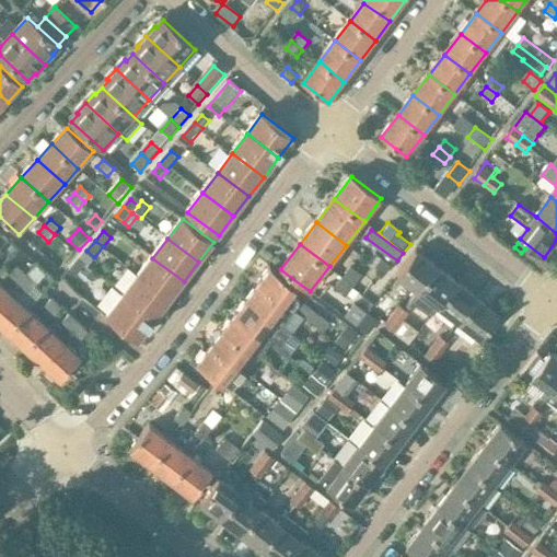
[(398,277),(419,292),(438,268),(417,253),(398,277)]
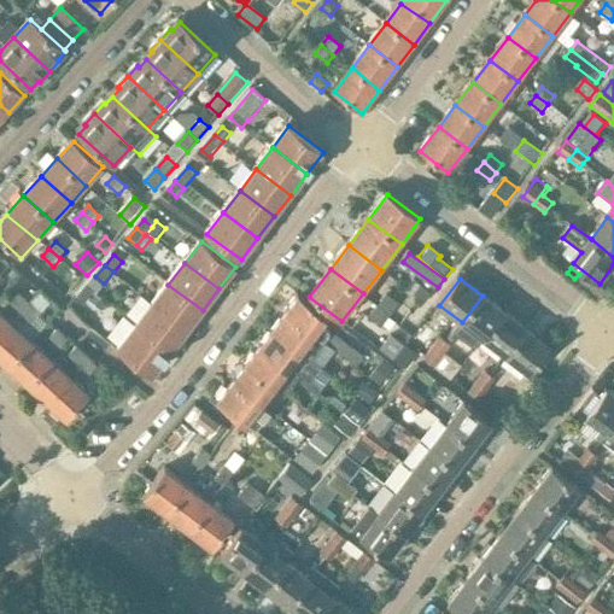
[(433,296),(414,281),(408,288),(427,303),(433,296)]
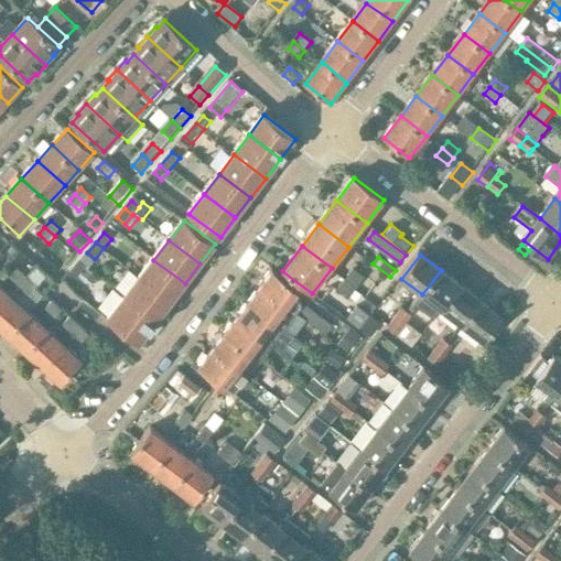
[(153,260),(139,279),(170,303),(185,283),(153,260)]
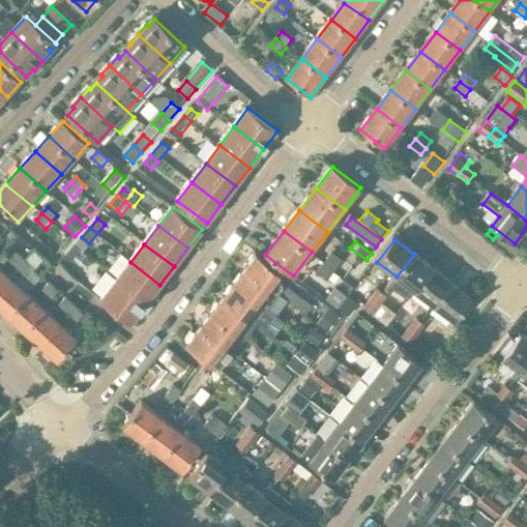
[(75,245),(66,256),(74,262),(82,252),(75,245)]
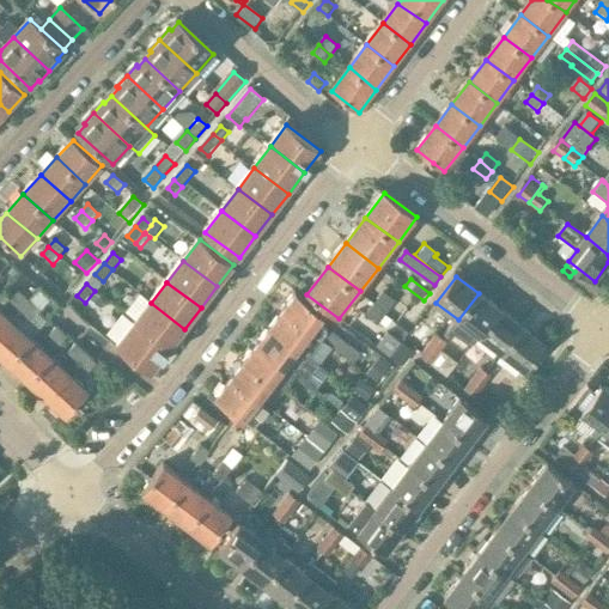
[(12,302),(24,312),(32,302),(20,292),(12,302)]
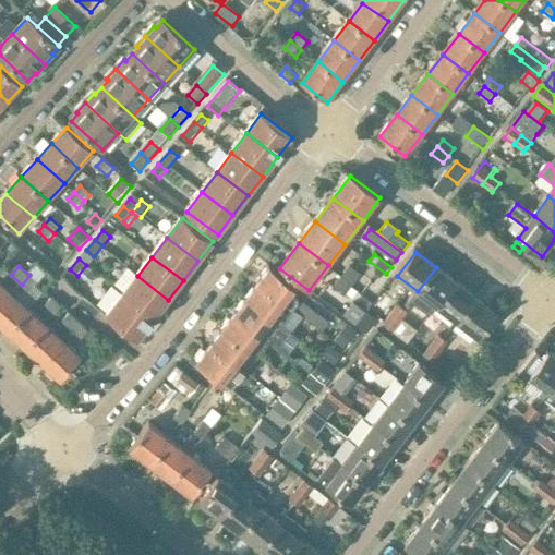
[(99,275),(88,267),(88,266),(83,274),(94,281),(99,275)]
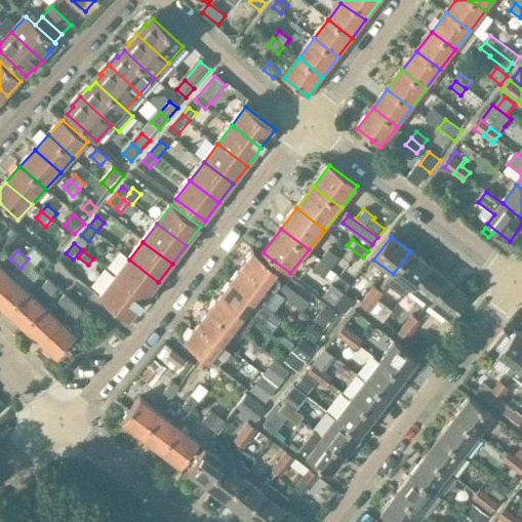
[(243,267),(276,291),(281,285),(272,278),(278,270),(254,251),(243,267)]
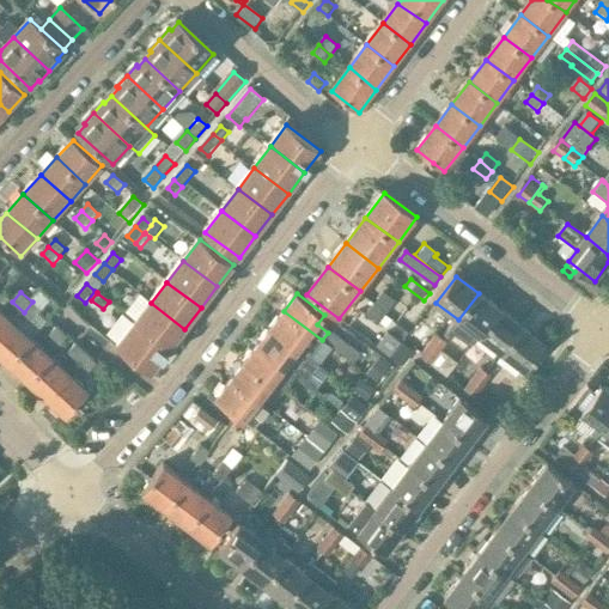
[(377,303),(401,322),(409,311),(385,293),(377,303)]
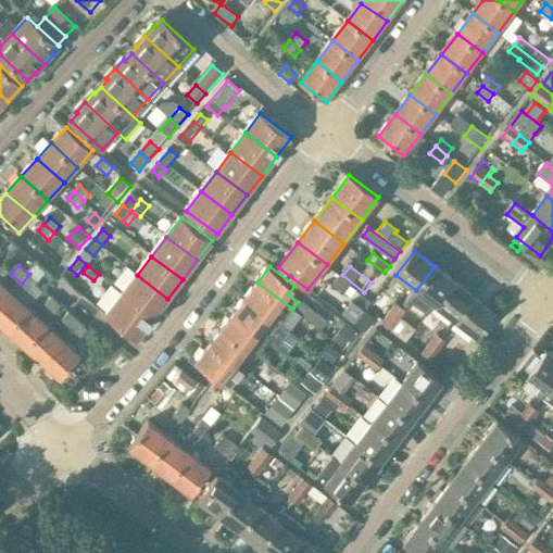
[(435,266),(416,290),(437,306),(454,281),(435,266)]
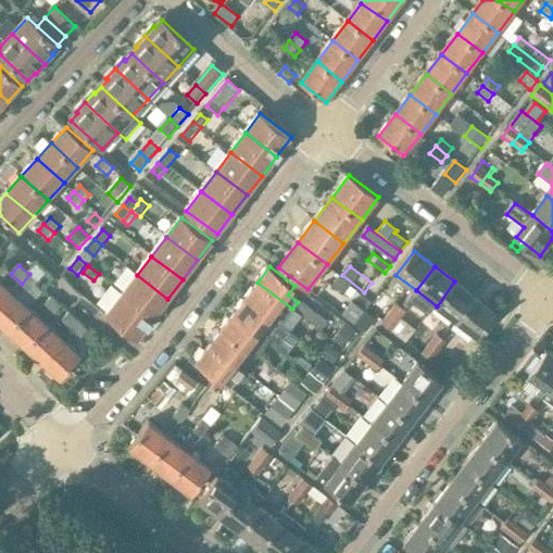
[(29,274),(22,284),(29,290),(35,286),(37,288),(40,284),(29,274)]
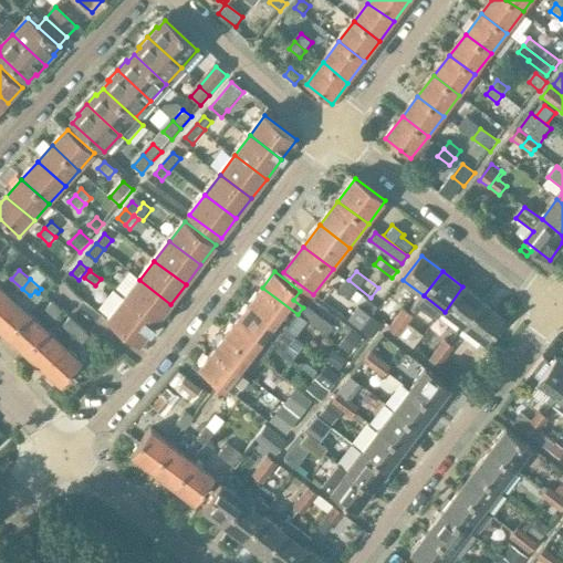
[(126,298),(124,300),(156,324),(170,304),(139,280),(126,298)]
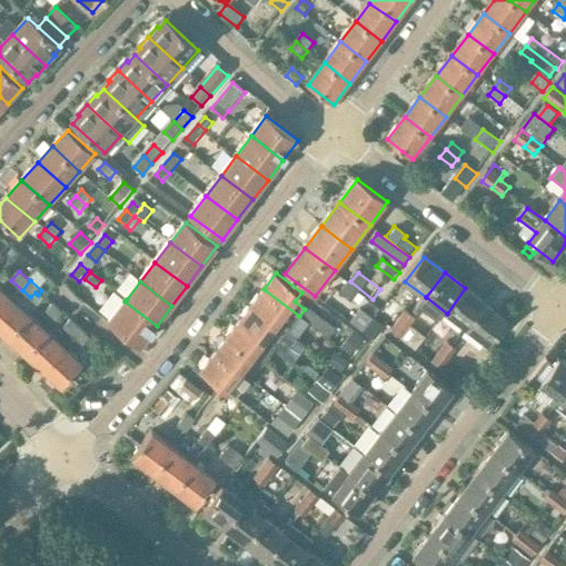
[(364,311),(373,299),(350,281),(341,295),(364,311)]
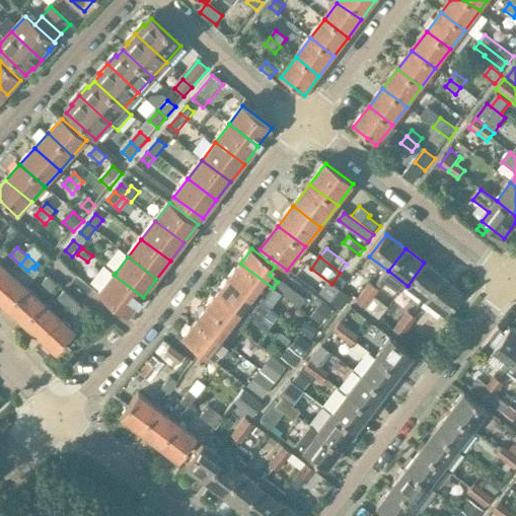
[(0,283),(10,273),(0,263),(0,283)]
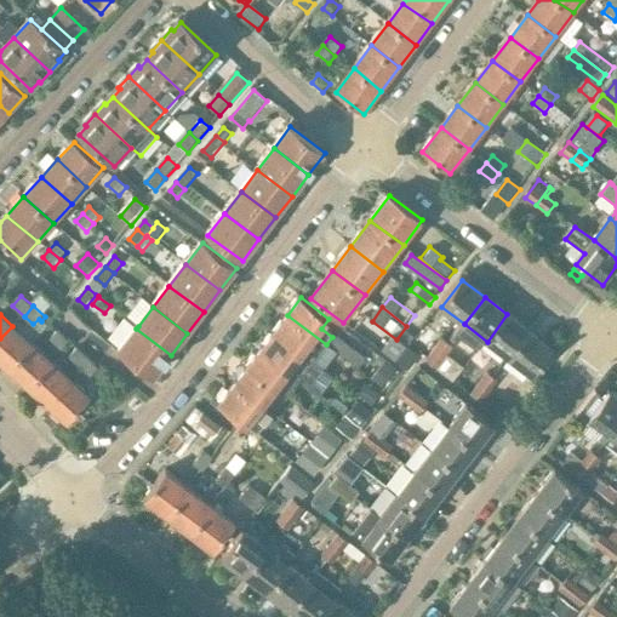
[(507,314),(487,342),(509,359),(530,332),(507,314)]
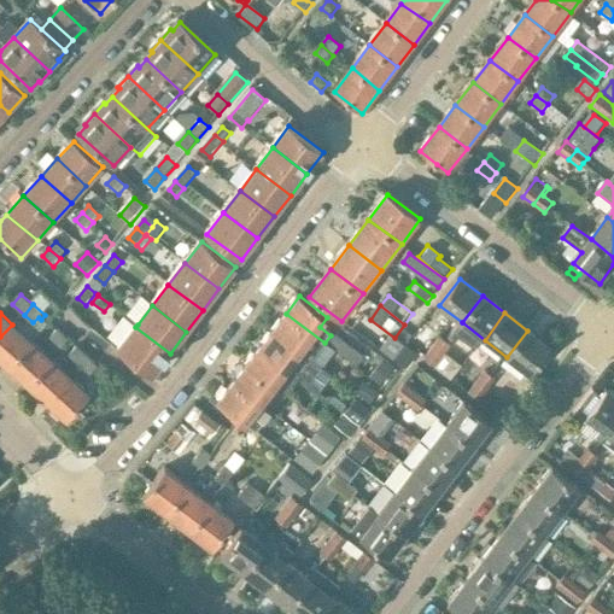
[(273,331),(300,354),(311,361),(317,352),(325,343),(286,314),(273,331)]
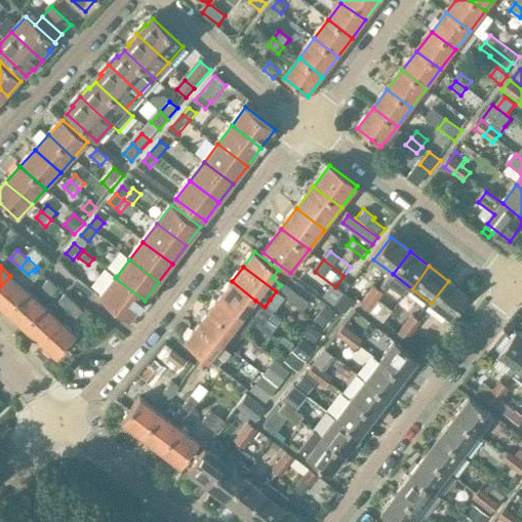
[(10,276),(0,286),(0,306),(7,313),(27,290),(12,277),(10,276)]
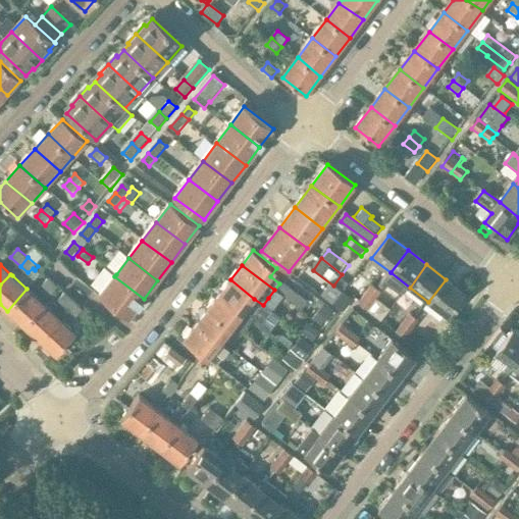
[(114,276),(101,295),(130,317),(144,299),(114,276)]
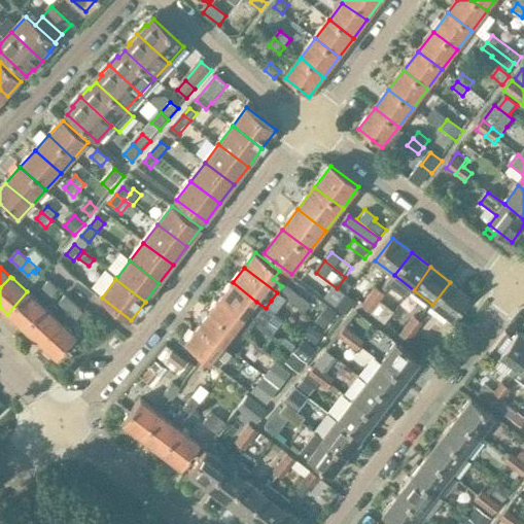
[(50,282),(44,289),(54,298),(60,290),(50,282)]
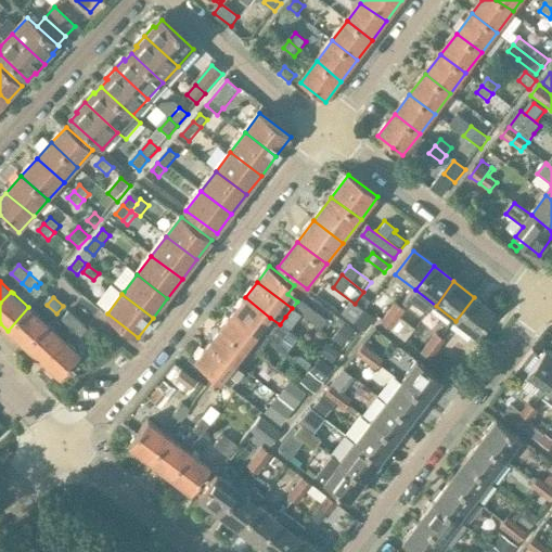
[(233,313),(268,341),(273,333),(280,324),(270,318),(245,297),(233,313)]
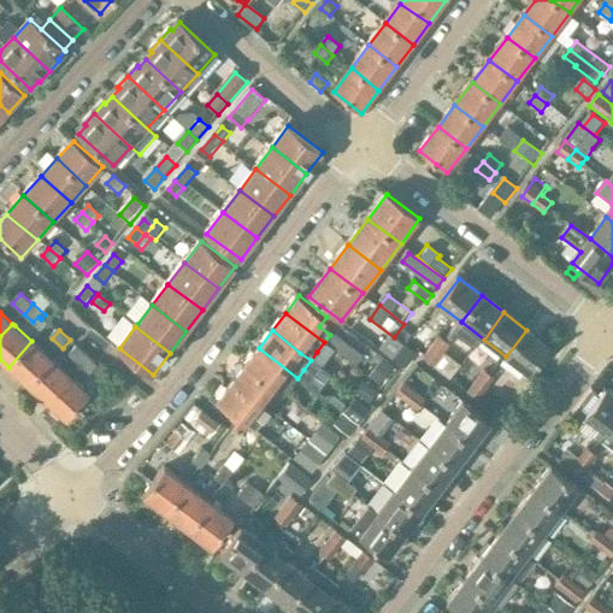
[(526,330),(506,357),(529,373),(549,347),(526,330)]
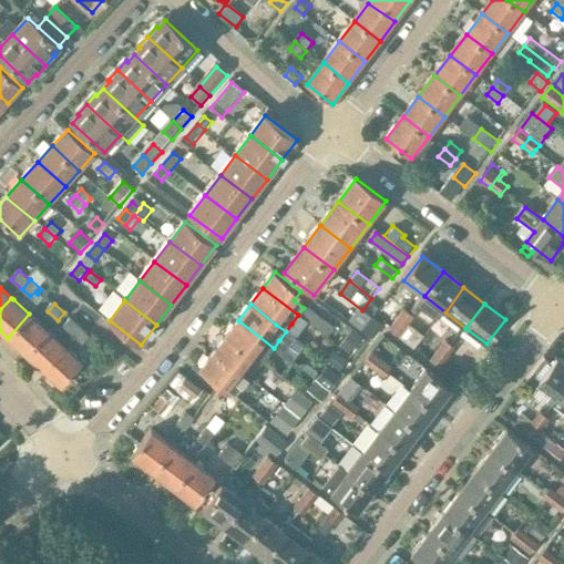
[(329,338),(336,329),(309,309),(303,318),(309,324),(329,338)]
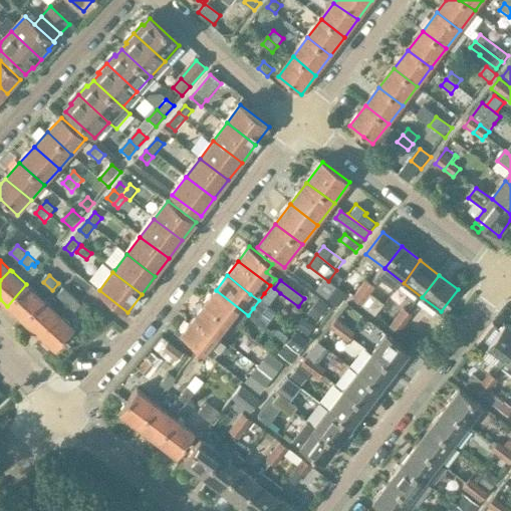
[(367,281),(354,299),(358,302),(371,285),(367,281)]
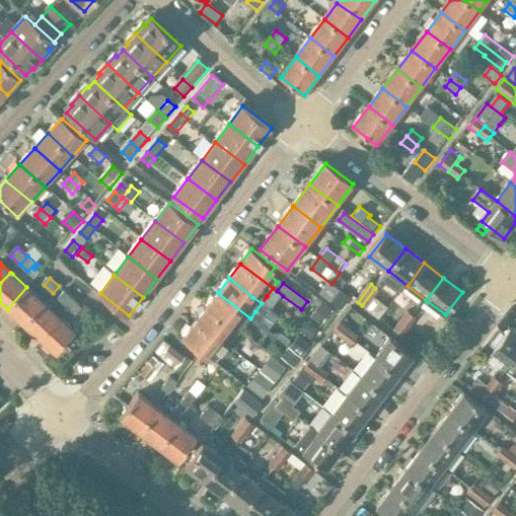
[(26,287),(7,309),(9,311),(23,323),(43,302),(29,289),(26,287)]
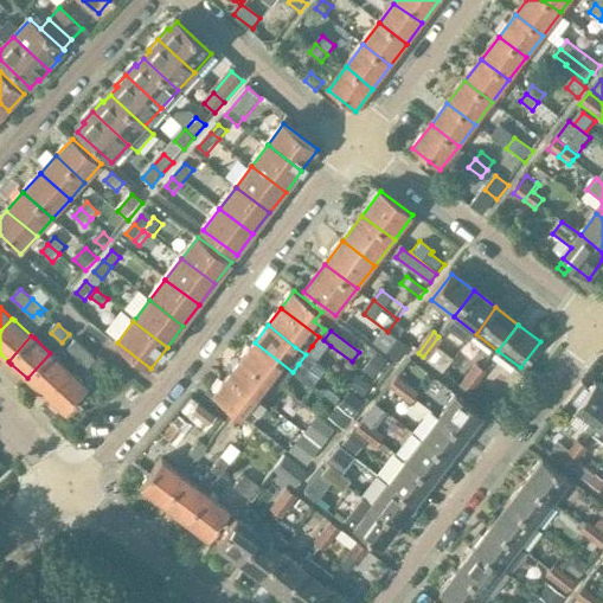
[(438,337),(423,357),(429,361),(444,340),(438,337)]
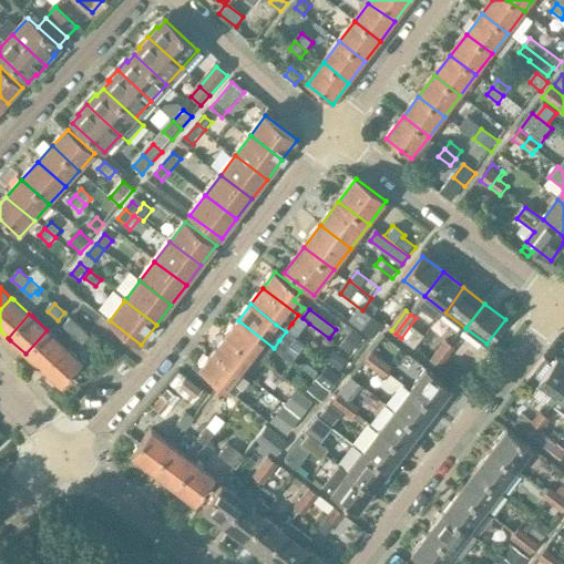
[(365,332),(375,339),(385,327),(376,319),(365,332)]
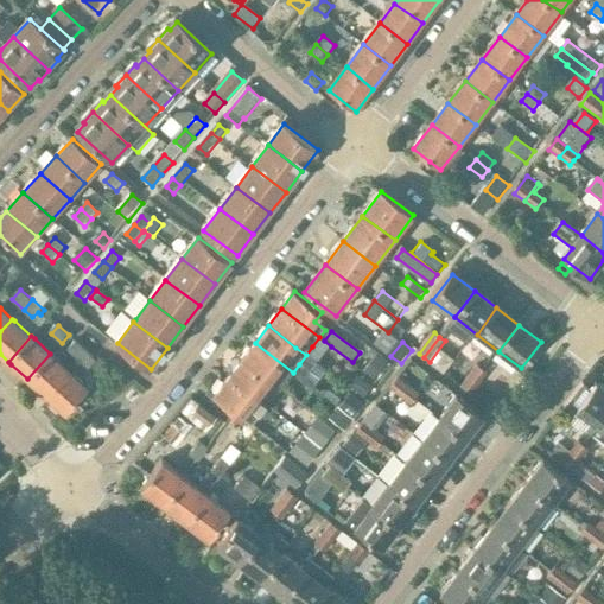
[(69,350),(80,360),(87,353),(77,343),(69,350)]
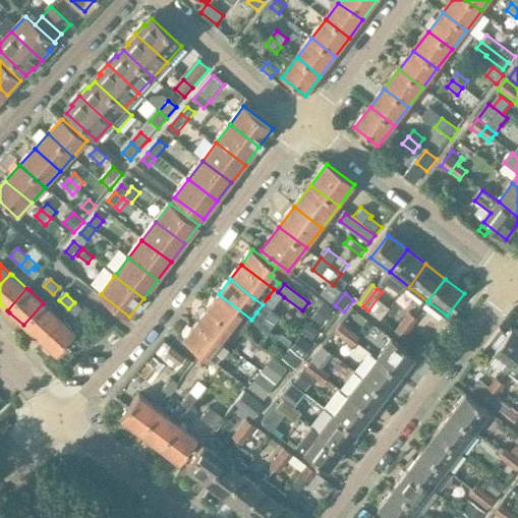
[(208,308),(232,327),(241,334),(245,327),(251,320),(219,294),(208,308)]
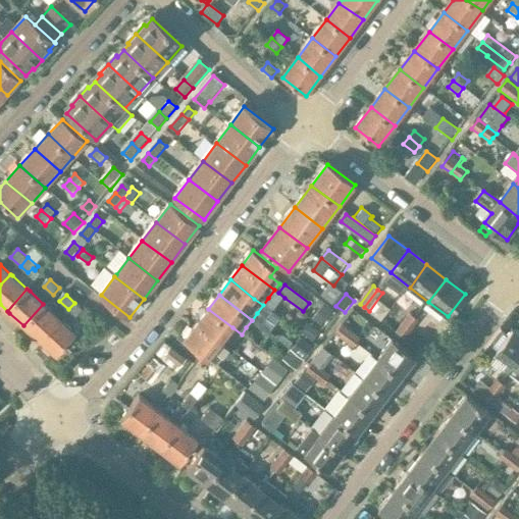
[(68,309),(76,317),(83,311),(74,303),(68,309)]
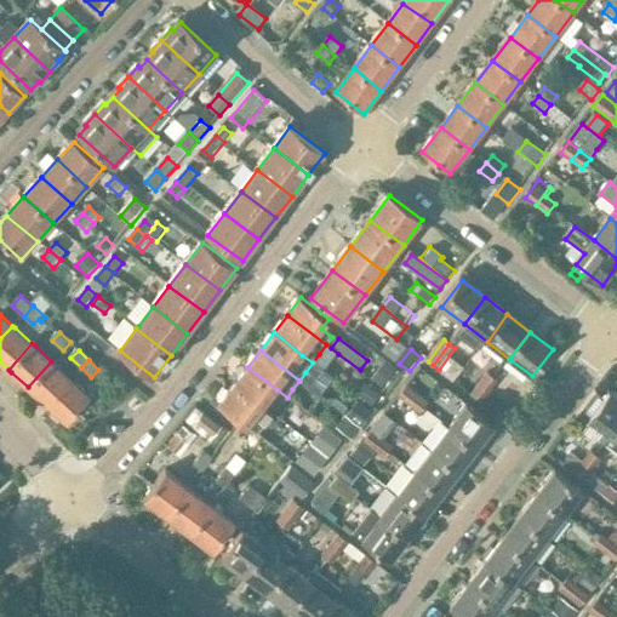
[(51,361),(28,387),(30,389),(47,405),(70,378),(53,364),(51,361)]
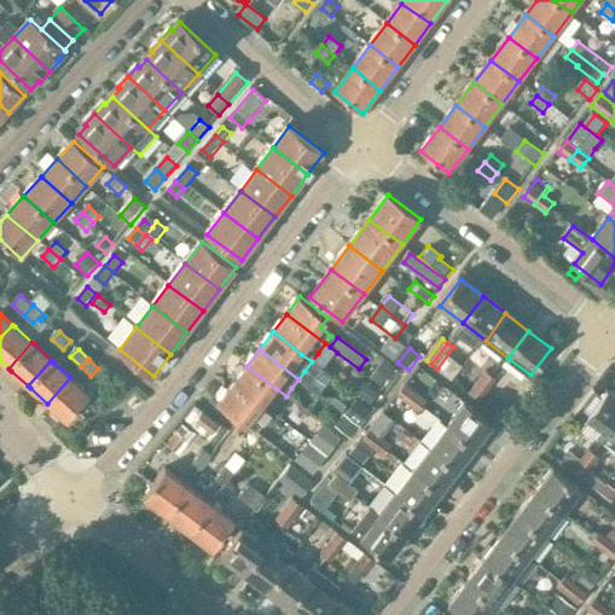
[(371,378),(383,387),(395,371),(384,363),(371,378)]
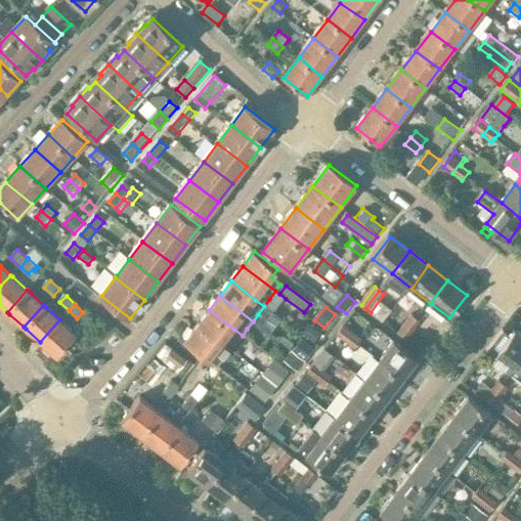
[(198,324),(230,350),(236,343),(227,336),(233,329),(209,310),(198,324)]
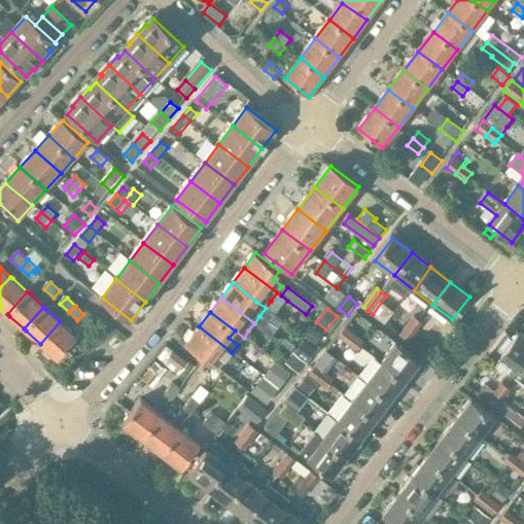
[(415,318),(408,327),(417,335),(424,325),(415,318)]
